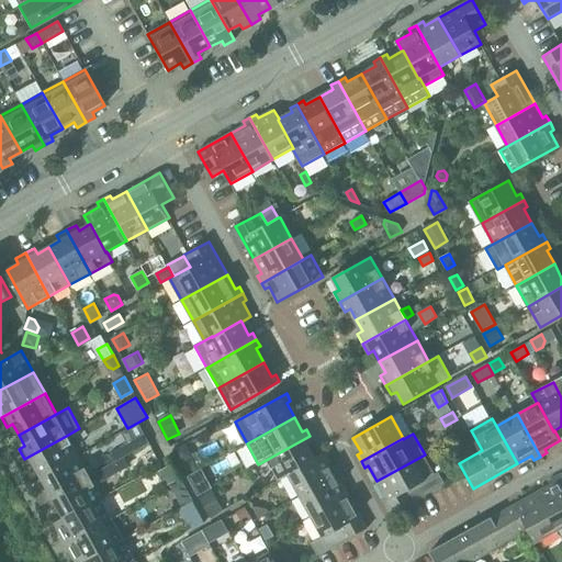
[(35,465),(41,476),(79,454),(68,435),(24,459),(30,468),(35,465)]
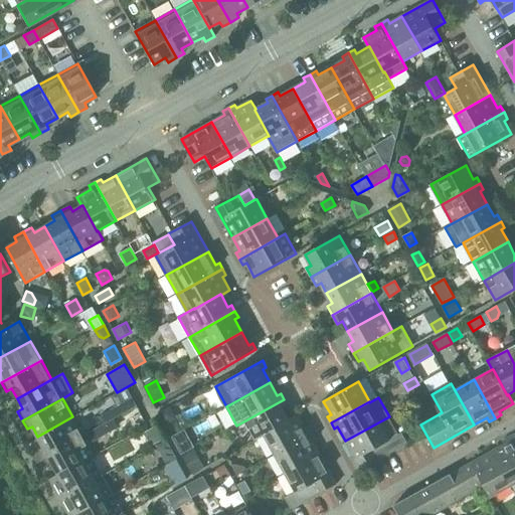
[(118,407),(101,416),(105,423),(137,405),(133,398),(118,407)]
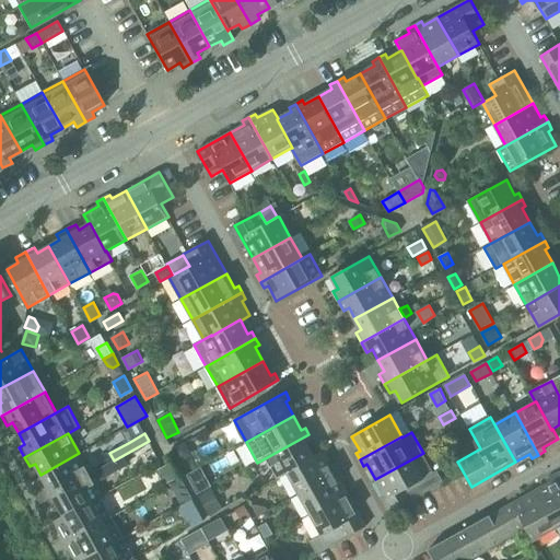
[(279,479),(289,474),(288,473),(316,457),(315,456),(308,443),(312,441),(308,434),(267,457),(279,479)]
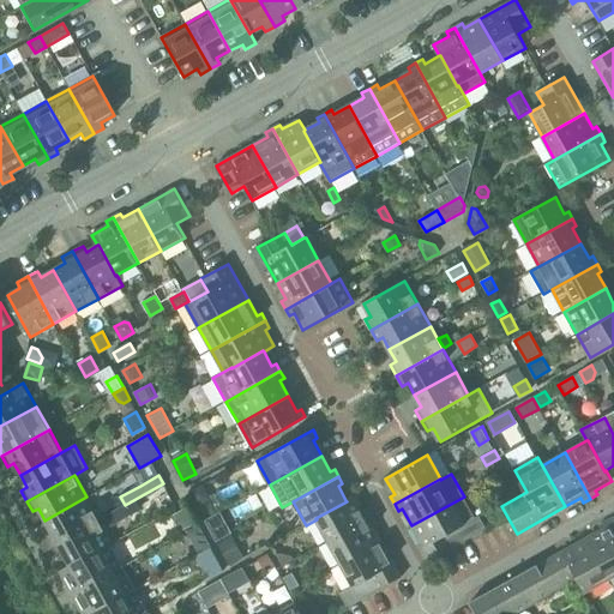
[(190,493),(197,505),(210,498),(203,486),(190,493)]
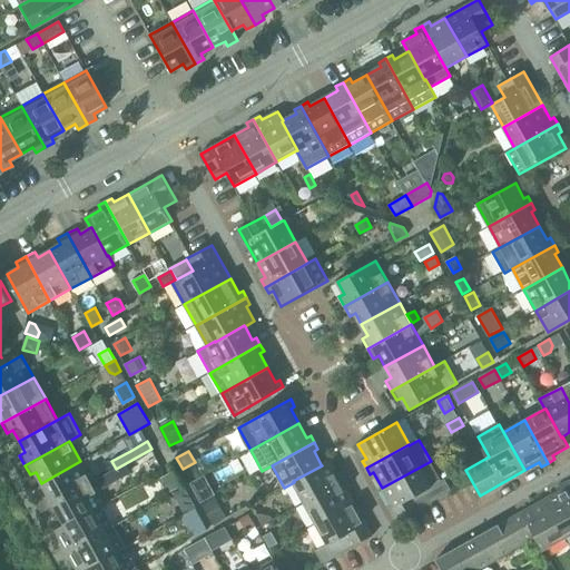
[(294,482),(305,502),(347,479),(343,472),(340,474),(331,459),(321,464),(322,465),(293,481),(294,482)]
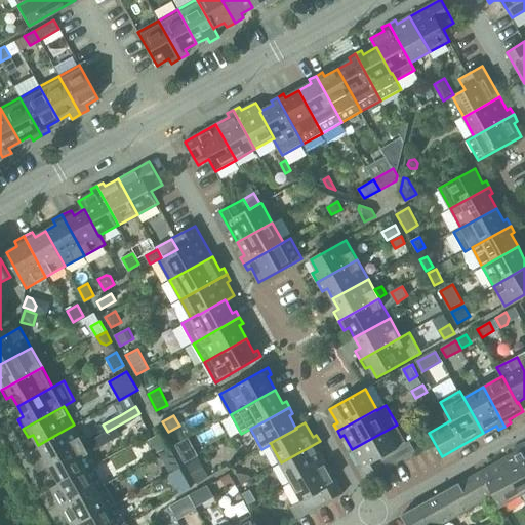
[(40,458),(45,468),(85,445),(74,425),(38,445),(44,456),(40,458)]
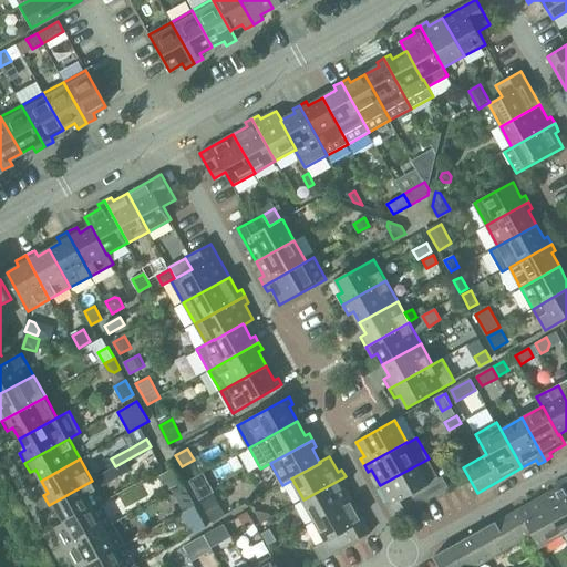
[(429,459),(380,485),(398,517),(423,504),(450,488),(443,477),(440,480),(429,459)]
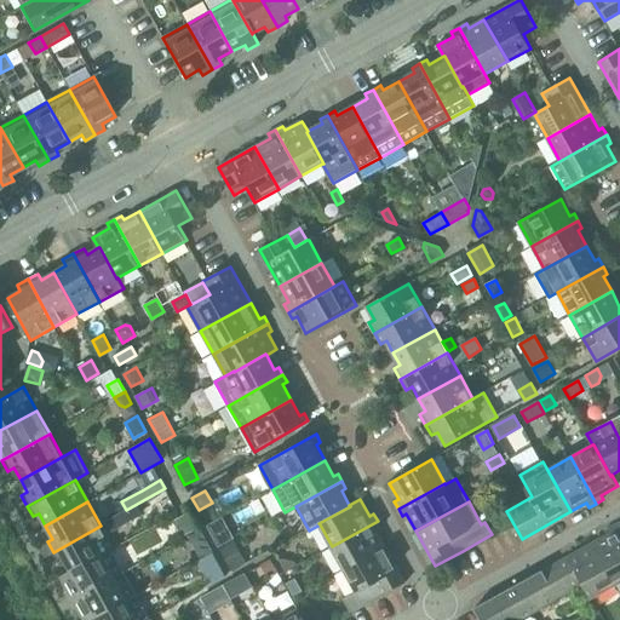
[(131,522),(125,512),(105,522),(112,532),(131,522)]
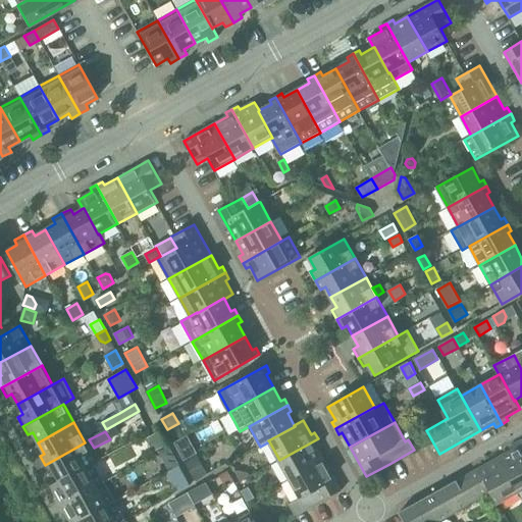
[(165,445),(158,432),(147,439),(153,452),(165,445)]
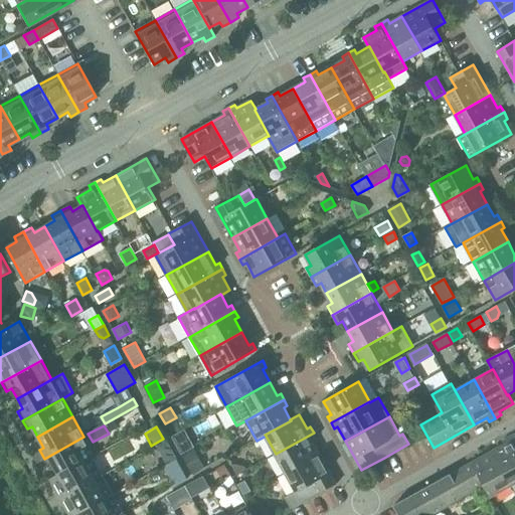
[(185,430),(172,437),(183,456),(195,449),(185,430)]
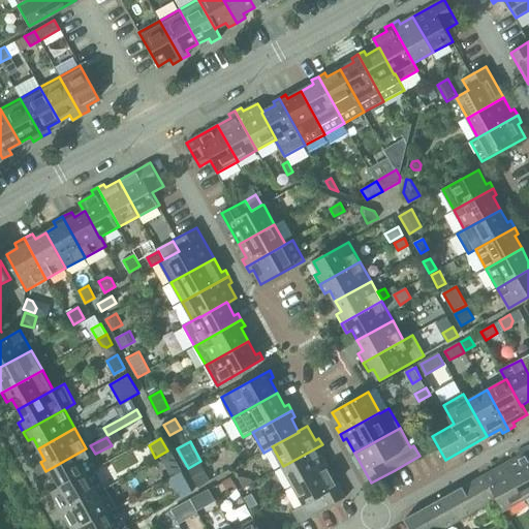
[(283,466),(293,486),(330,466),(322,453),(325,450),(322,444),(283,466)]
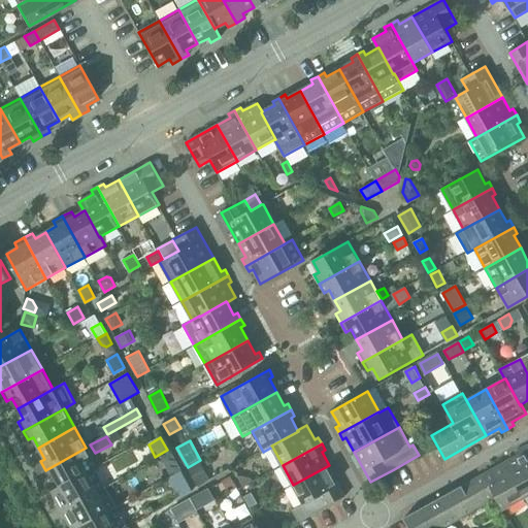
[(55,476),(60,486),(61,487),(88,472),(95,469),(97,468),(86,448),(45,470),(50,480),(55,476)]
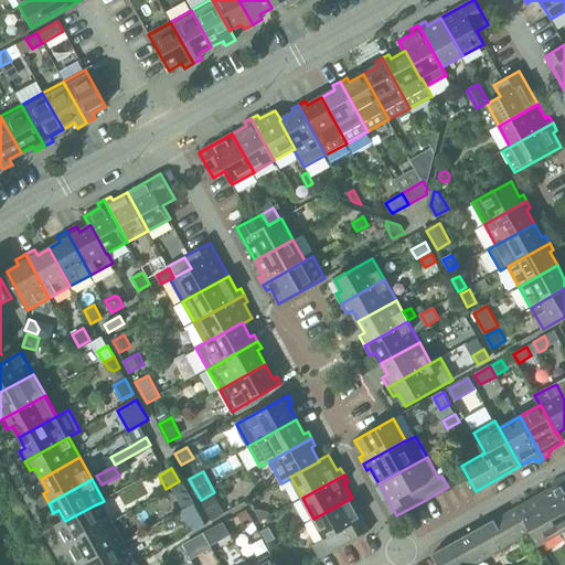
[(554,487),(540,494),(561,533),(564,531),(564,490),(558,479),(552,483),(554,487)]
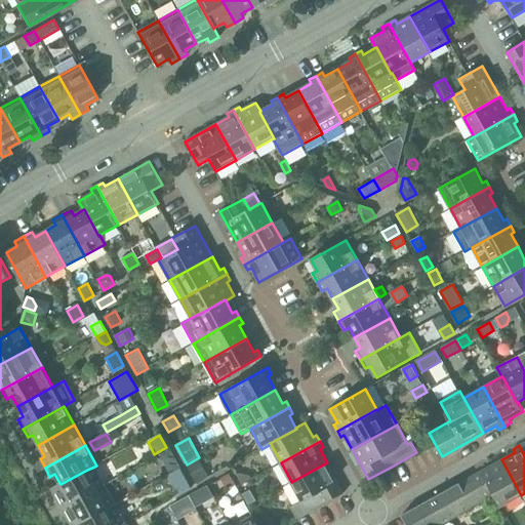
[(170,473),(179,468),(170,450),(161,455),(170,473)]
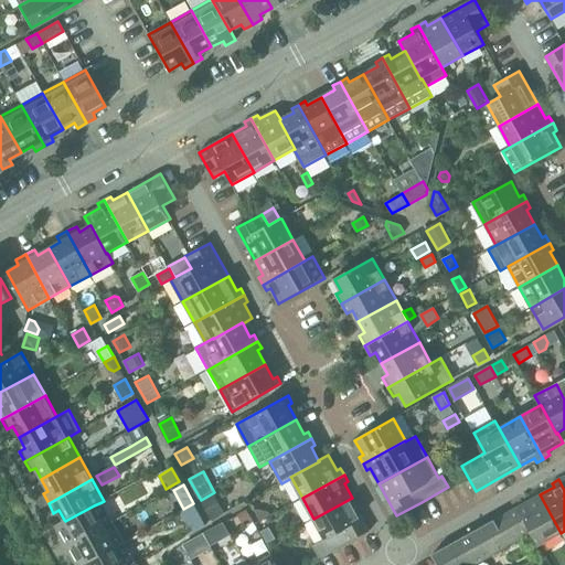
[(213,494),(202,500),(212,519),(223,513),(213,494)]
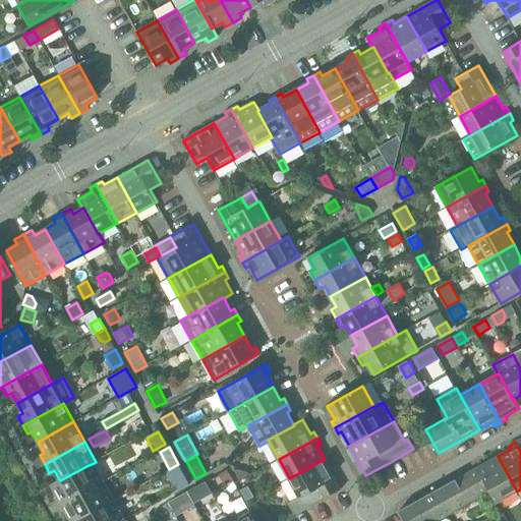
[(498,456),(457,479),(470,503),(490,490),(498,503),(517,491),(498,456)]
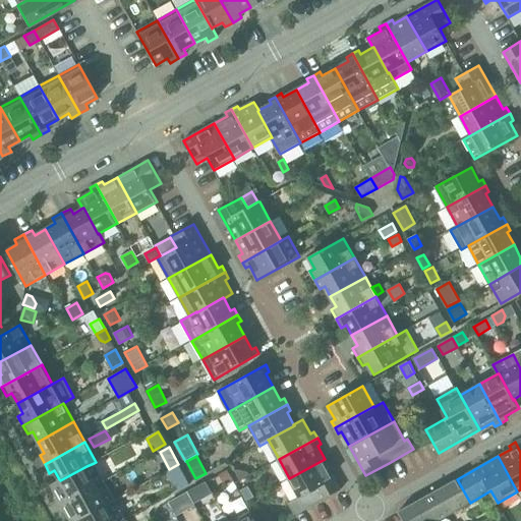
[(325,459),(289,478),(300,499),(289,505),(295,515),(342,489),(325,459)]
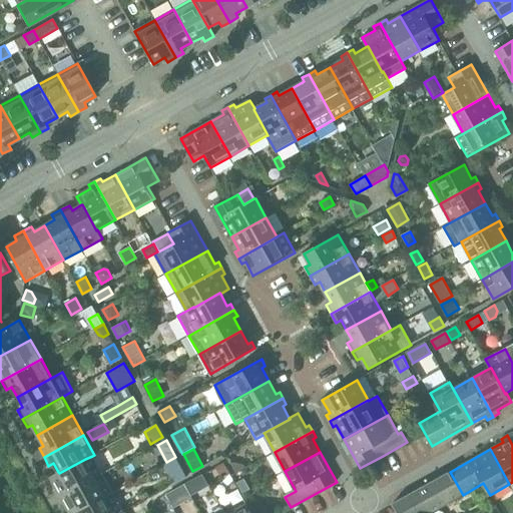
[(54,492),(57,499),(102,473),(92,456),(85,459),(59,473),(58,472),(50,477),(57,490),(54,492)]
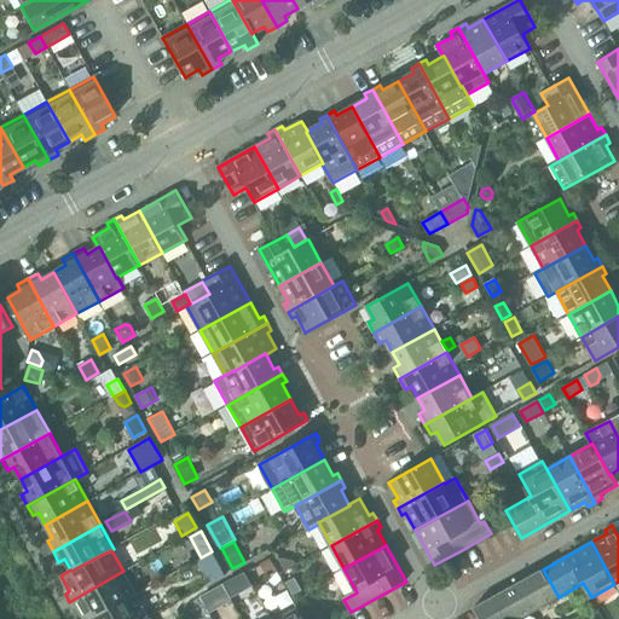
[(213,553),(202,559),(214,582),(226,574),(213,553)]
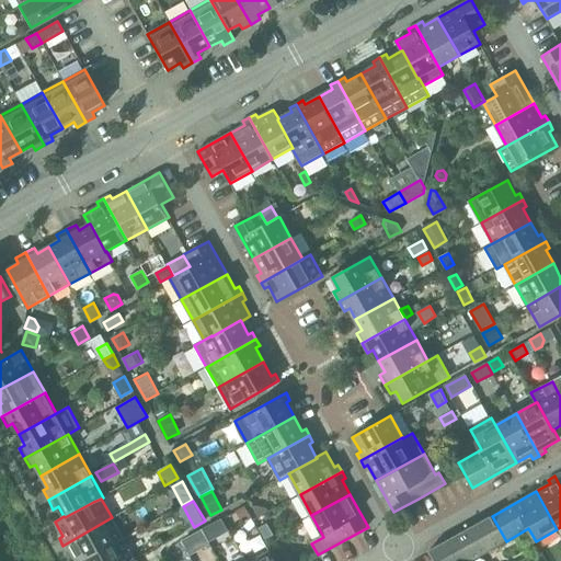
[(258,505),(253,506),(259,517),(268,511),(267,508),(258,505)]
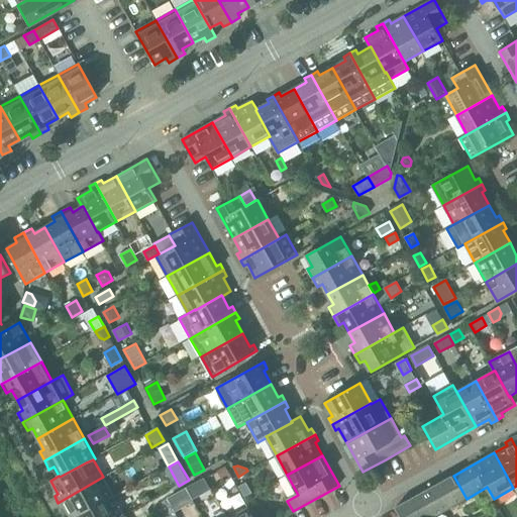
[(223,481),(231,477),(226,467),(218,472),(223,481)]
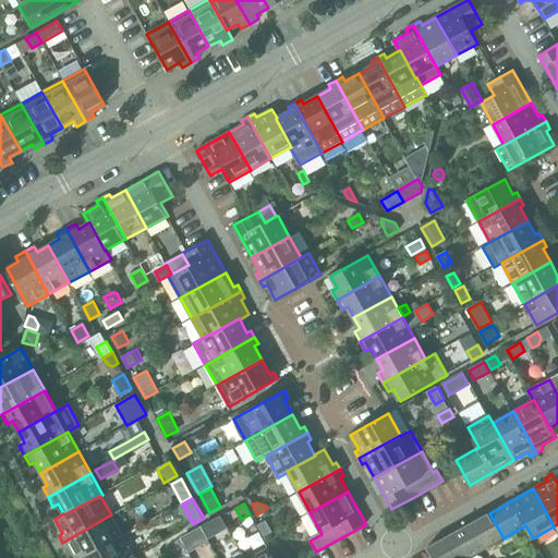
[(427,547),(433,557),(466,557),(470,557),(504,538),(489,513),(427,547)]
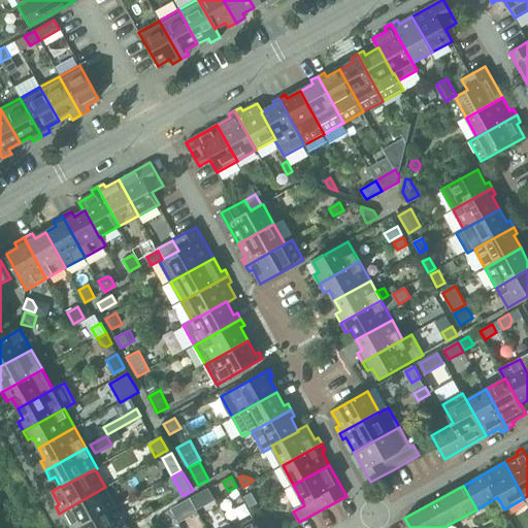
[(66,518),(71,527),(77,527),(117,506),(105,487),(59,514),(63,520),(66,518)]
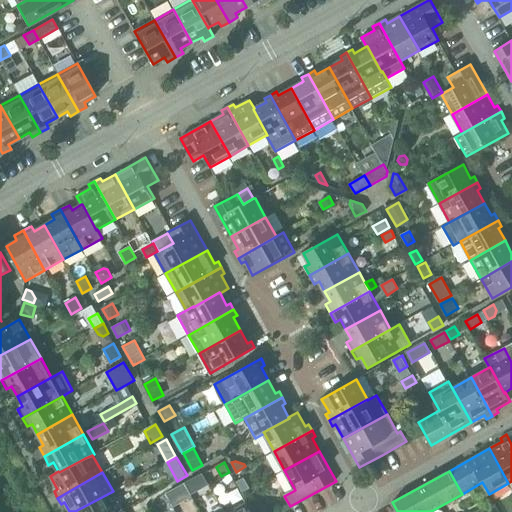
[(203,474),(186,483),(192,494),(209,484),(203,474)]
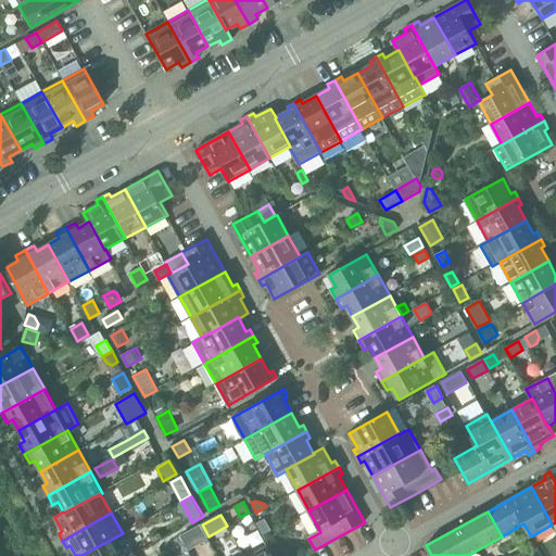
[(262,536),(270,531),(265,521),(256,526),(262,536)]
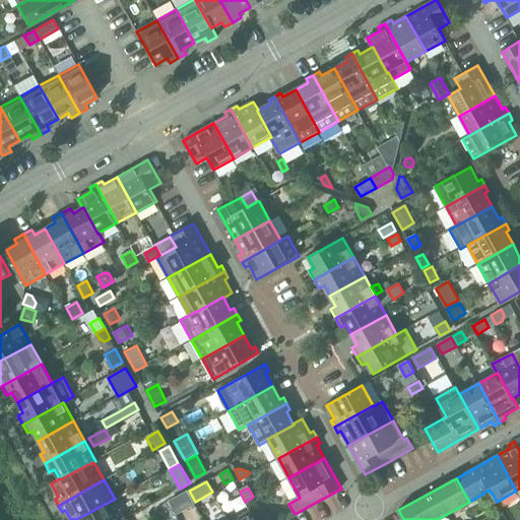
[(188,492),(170,501),(177,514),(195,504),(188,492)]
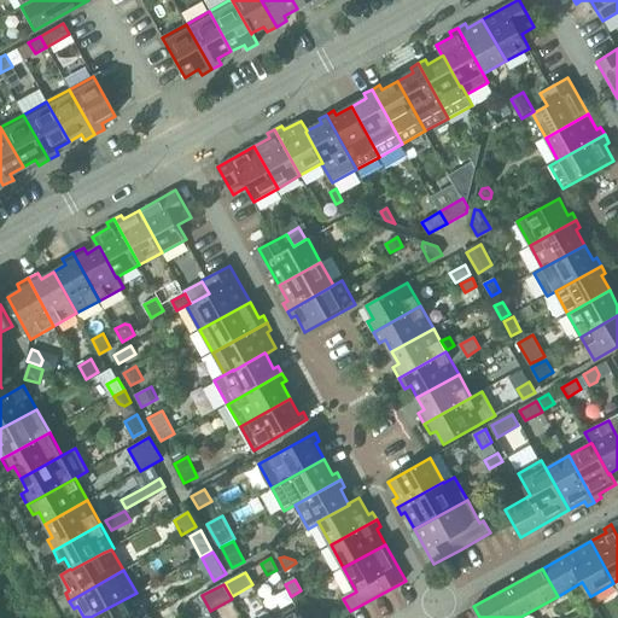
[(136,593),(91,617),(145,617),(149,616),(136,593)]
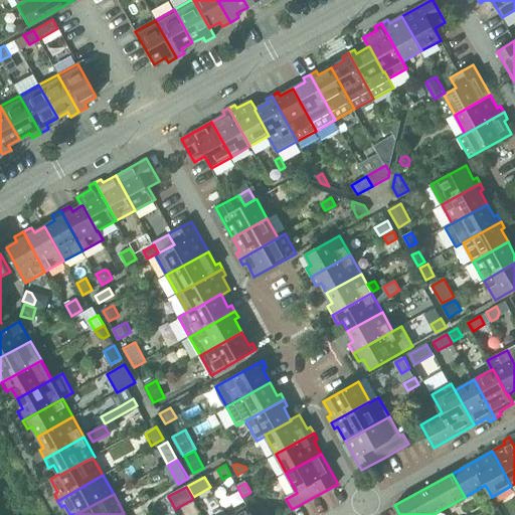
[(156,504),(149,507),(153,514),(160,514),(162,514),(156,504)]
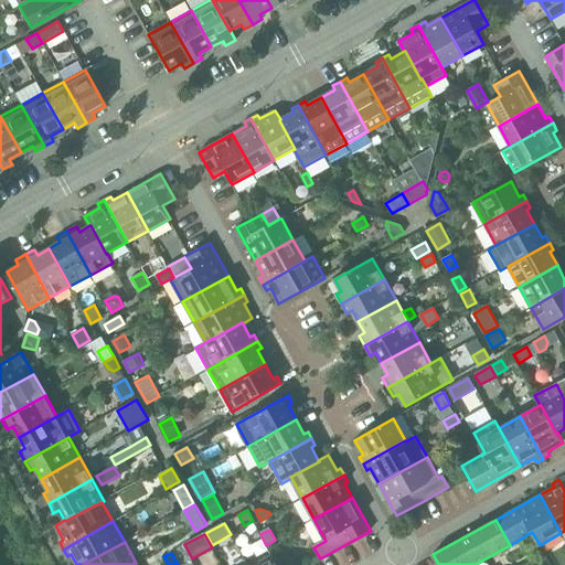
[(277,564),(272,554),(253,564),(292,564),(291,561),(284,564),(277,564)]
